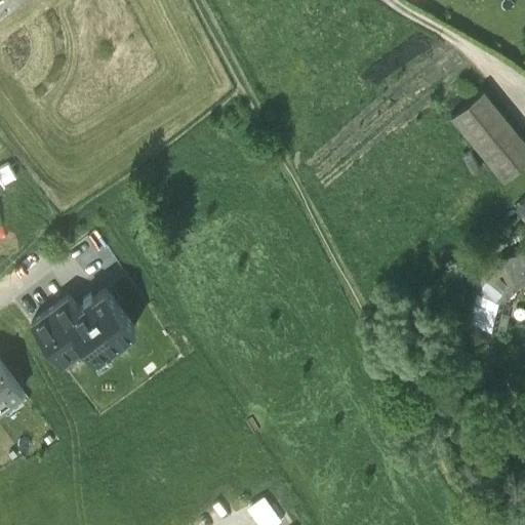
[(524,163),(524,142),(482,92),(450,119),(503,182),(524,163)]
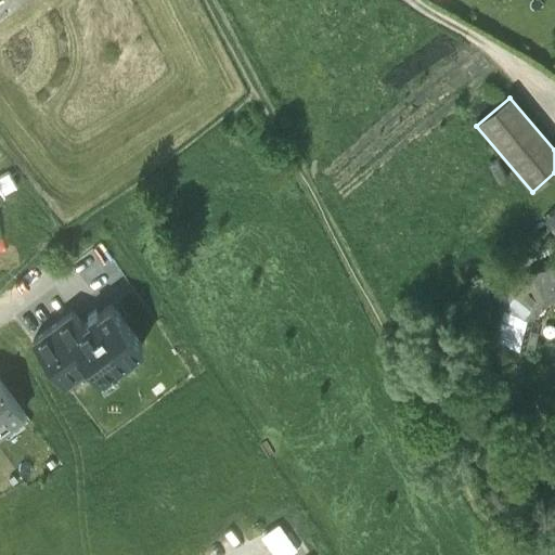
[(554,209),(544,219),(554,231),(554,209)]
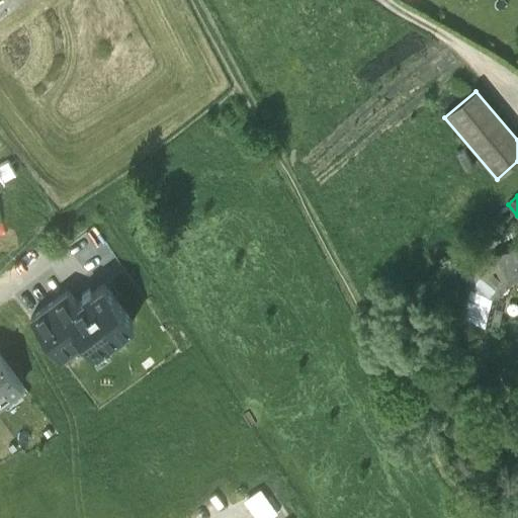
[(517,253),(495,260),(490,265),(484,265),(473,276),(475,283),(469,287),(461,323),(463,323),(462,326),(465,326),(465,324),(490,329),(496,301),(510,285),(517,282),(517,253)]
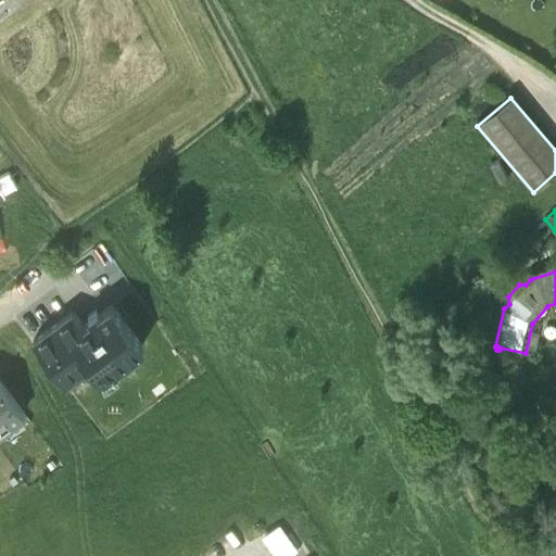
[(33,342),(64,383),(90,364),(100,378),(142,346),(112,305),(99,315),(96,312),(88,317),(91,320),(84,326),(73,312),(33,342)]
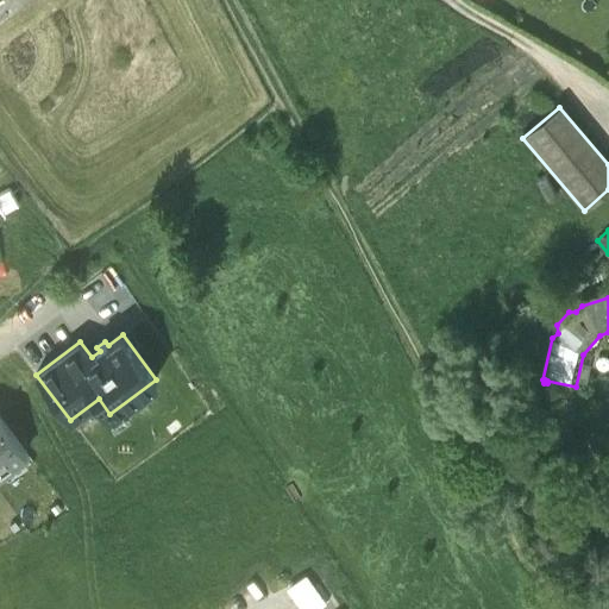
[(0,471),(26,453),(0,418),(0,471)]
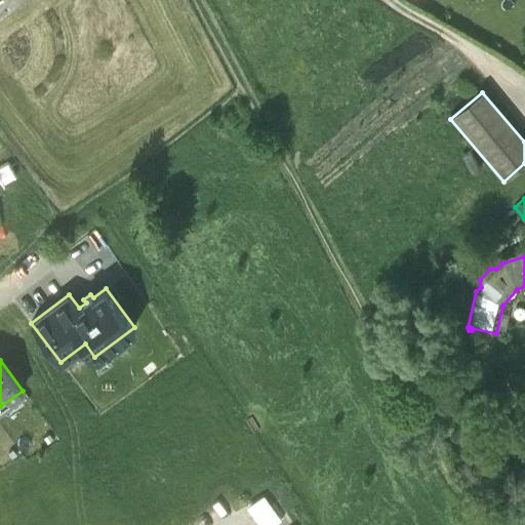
[(270,490),(249,505),(263,524),(272,524),(287,515),(270,490)]
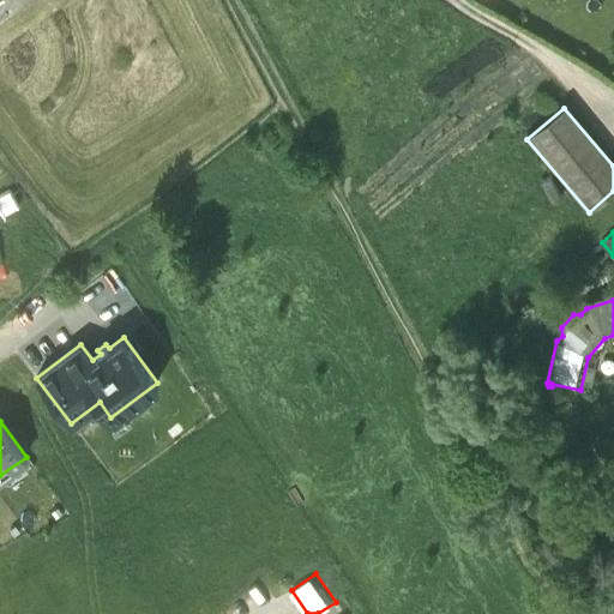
All buildings are outlined.
